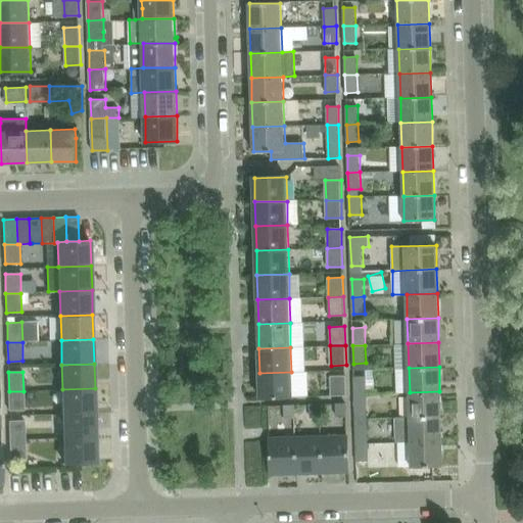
[(292,396),(291,372),(259,373),(260,397),(292,396)]
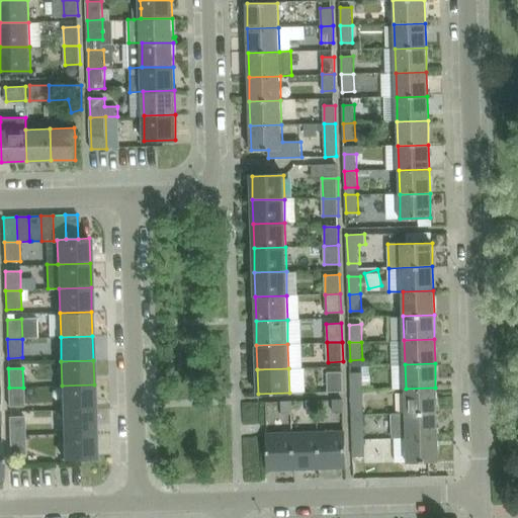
[(328,373),(328,392),(343,392),(343,372),(328,373)]
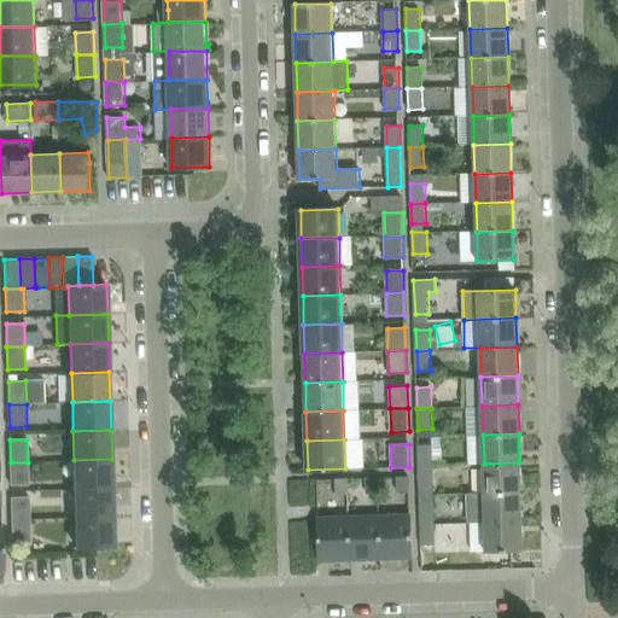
[(433,465),(432,444),(419,445),(420,466),(433,465)]
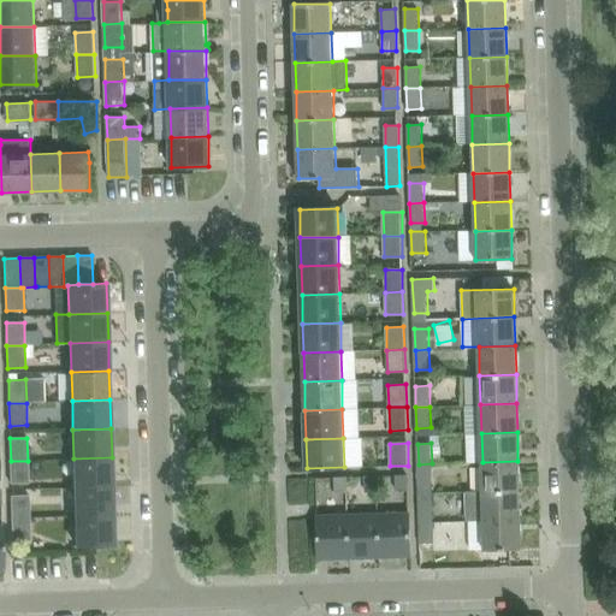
[(113,486),(112,457),(73,458),(75,487),(113,486)]
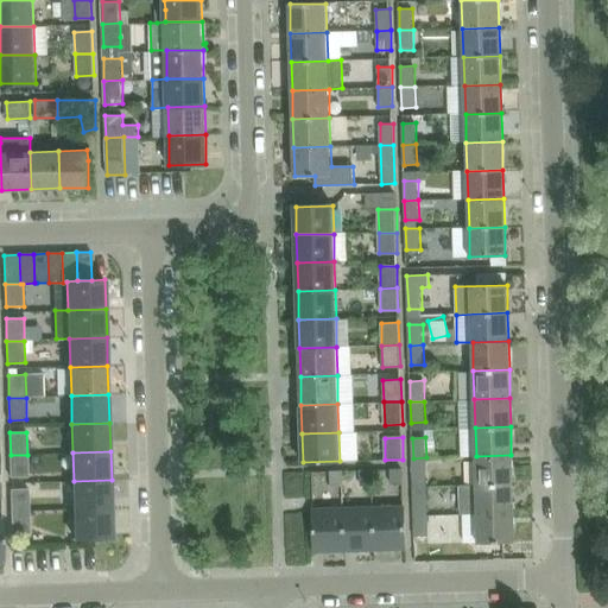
[(27,476),(27,455),(11,455),(11,476),(27,476)]
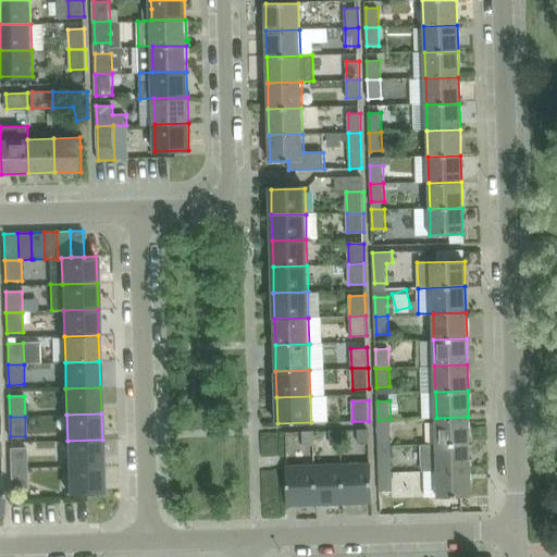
[(469,443),(468,417),(436,418),(436,444),(469,443)]
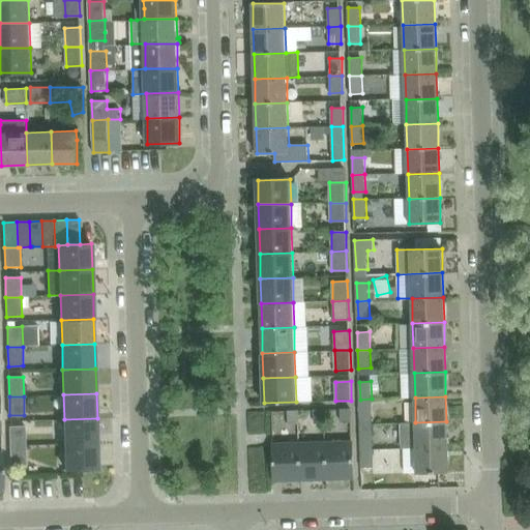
[(372,424),(372,399),(360,400),(360,424),(372,424)]
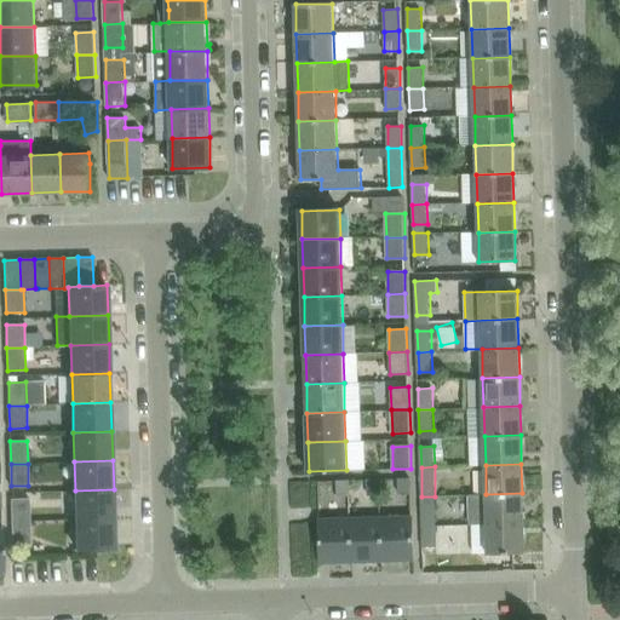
[(337,480),(337,481),(338,495),(350,495),(349,478),(337,480)]
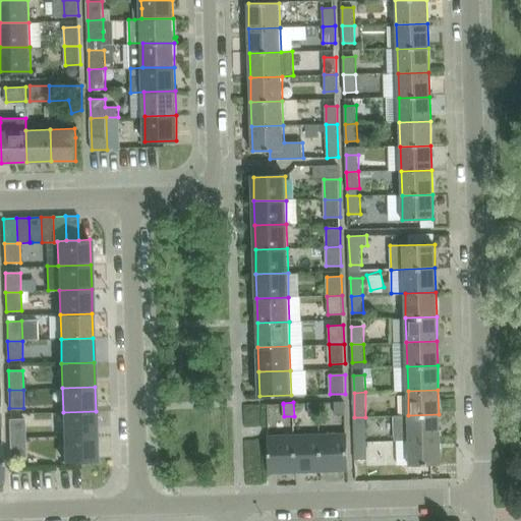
[(309,402),(309,415),(320,414),(319,402),(309,402)]
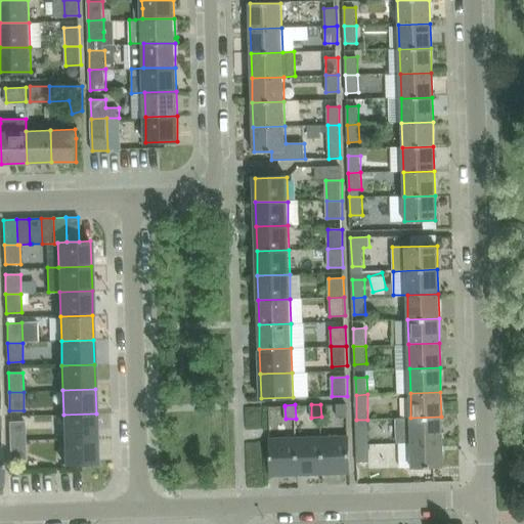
[(337,404),(337,418),(347,417),(347,404),(337,404)]
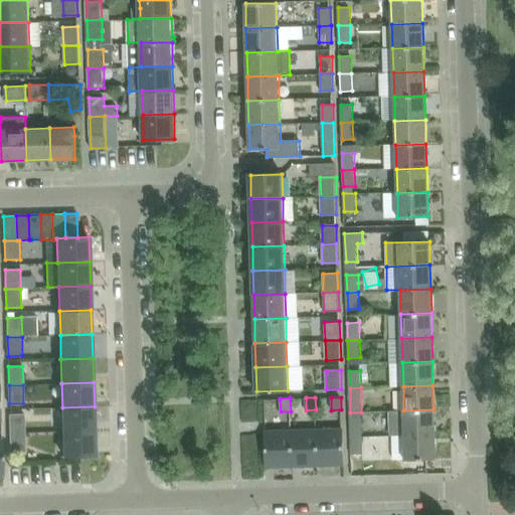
[(96,431),(95,406),(62,407),(63,433),(96,431)]
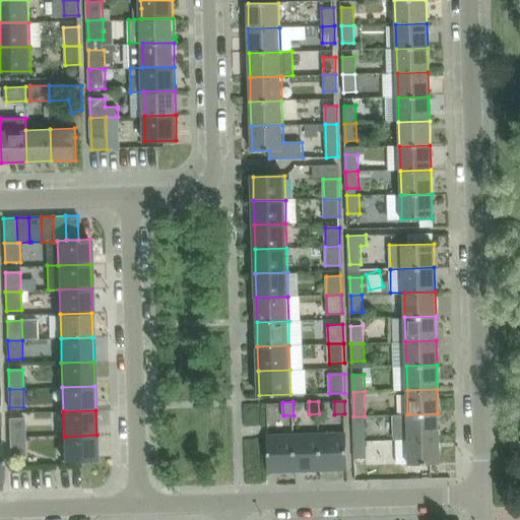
[(439,438),(438,413),(407,414),(394,415),(395,440),(408,439),(439,438)]
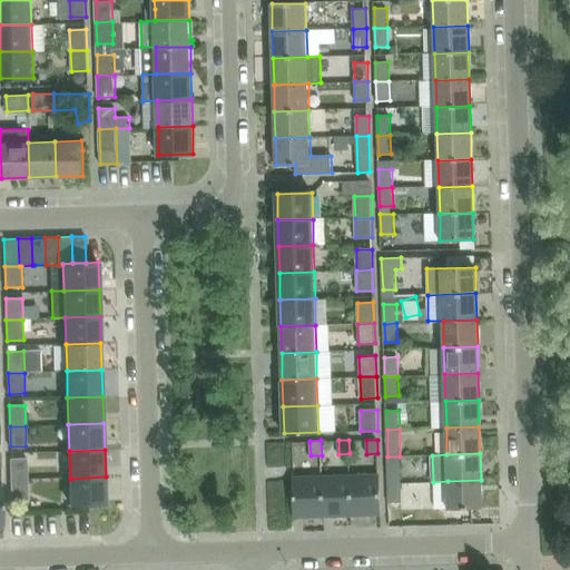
[(401,482),(400,457),(387,457),(389,483),(401,482)]
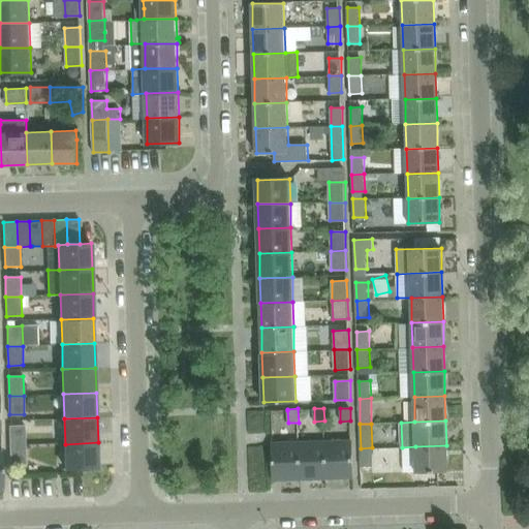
[(26,445),(25,426),(10,426),(11,446),(26,445)]
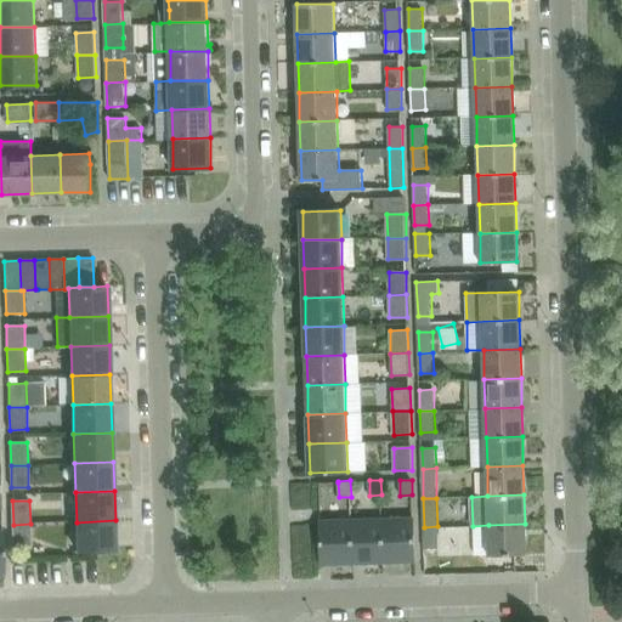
[(384,561),(384,559),(383,519),(352,520),(354,559),(365,559),(365,561),(384,561)]
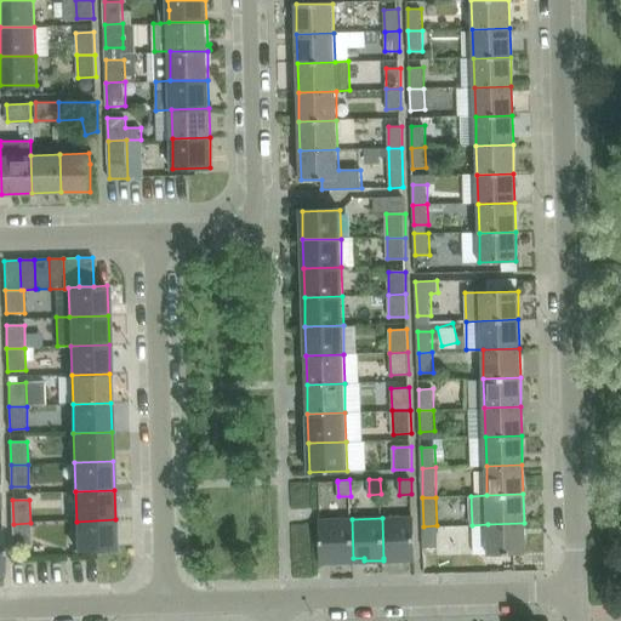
[(414,560),(412,518),(382,518),(383,558),(393,557),(393,560),(414,560)]
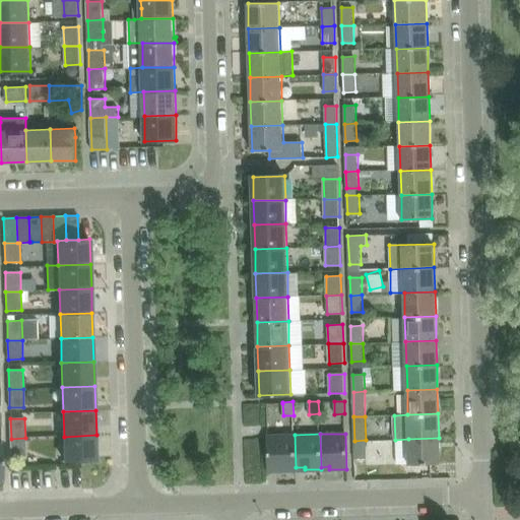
[(98,460),(96,435),(64,437),(65,461),(98,460)]
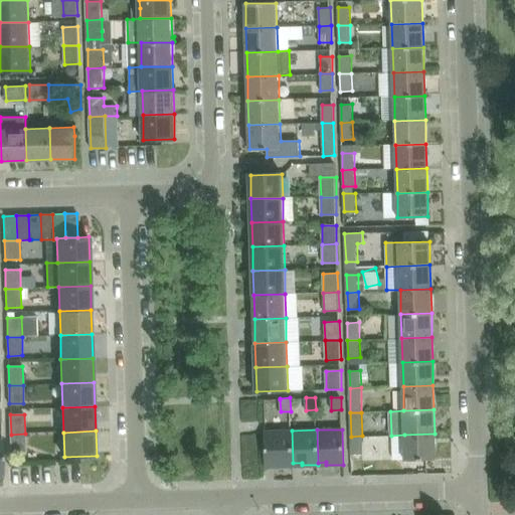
[(293,466),(293,463),(292,431),(266,432),(267,467),(269,467),(268,464),(277,464),(277,466),(293,466)]
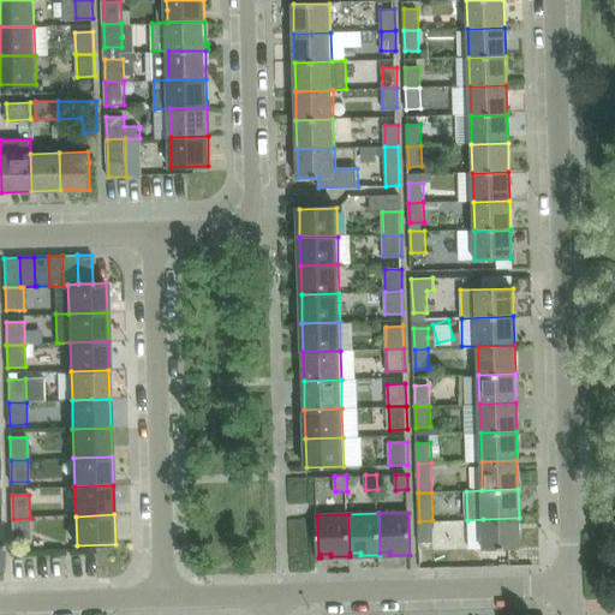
[(31,541),(30,524),(30,518),(13,519),(13,541),(31,541)]
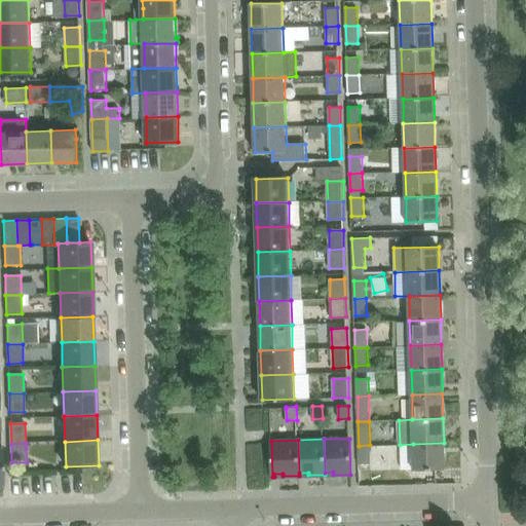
[(444,443),(413,444),(413,446),(414,468),(444,467),(444,443)]
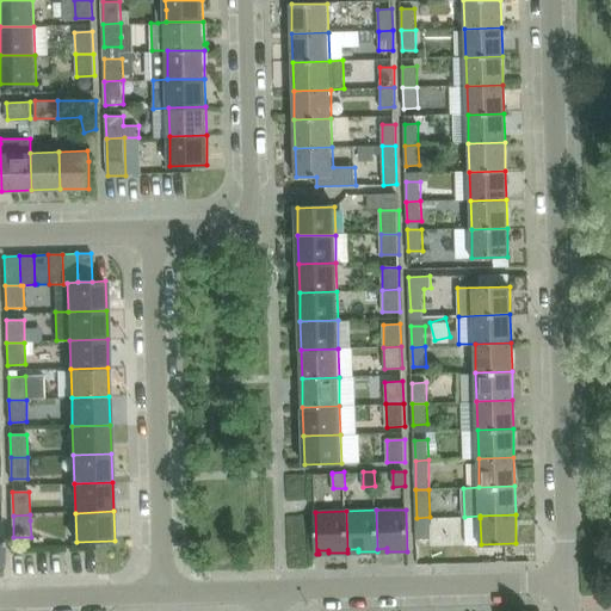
[(430,517),(417,518),(417,537),(430,537),(430,517)]
